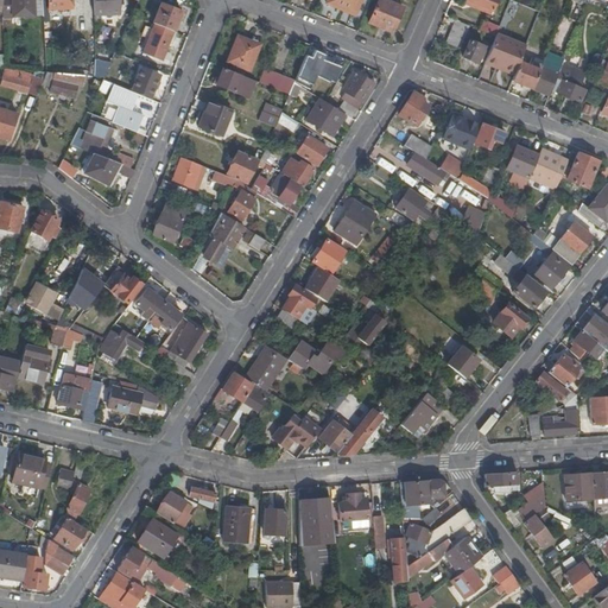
[(0,0),(0,16),(19,14),(18,0),(0,0)]
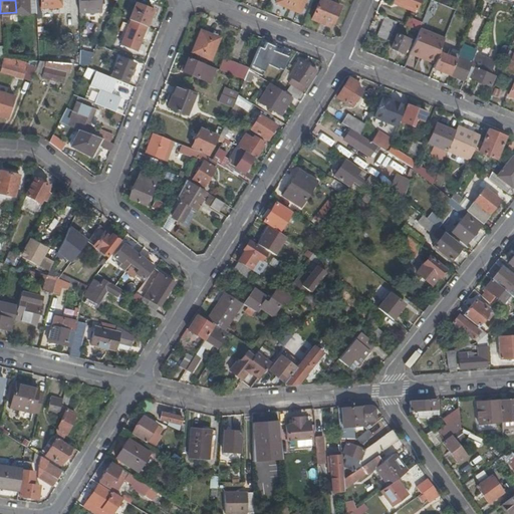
[(15,0),(16,12),(25,12),(25,11),(25,0),(15,0)]
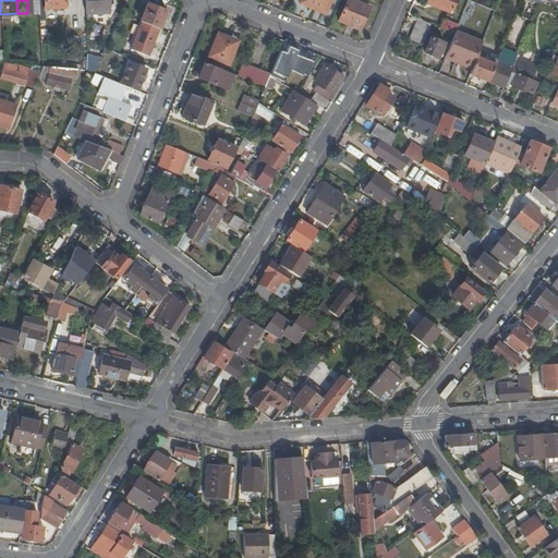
[(27,0),(27,12),(37,12),(36,0),(27,0)]
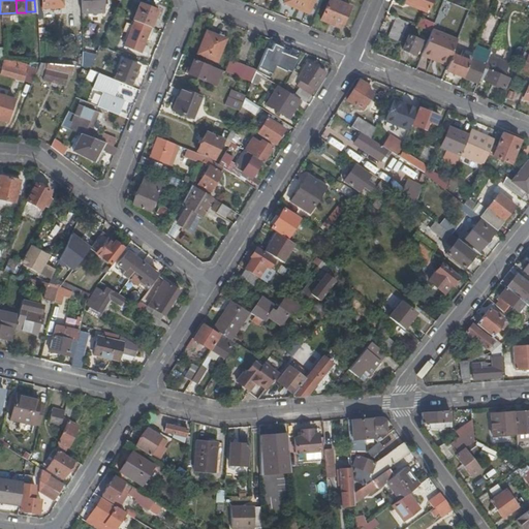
[(78,0),(79,11),(100,10),(99,0),(78,0)]
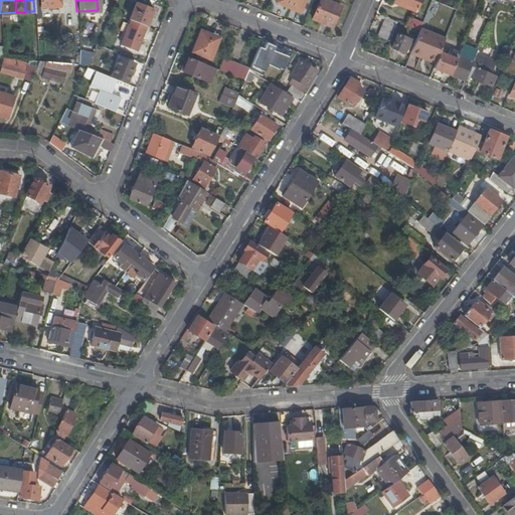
[(278,0),(277,4),(288,9),(289,6),(302,11),(306,0),(278,0)]
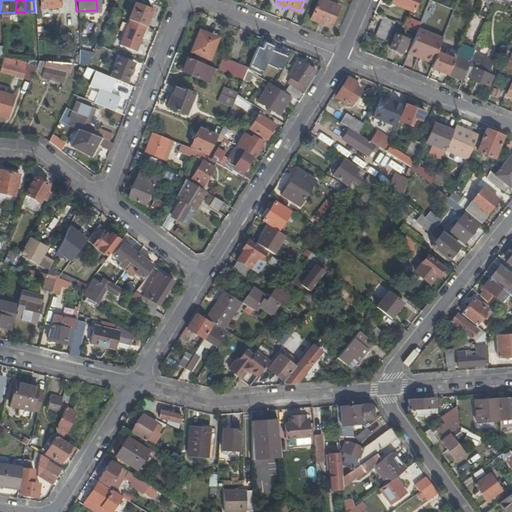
[(339,6),(323,0),(318,0),(310,20),(327,27),(329,22),(332,24),(339,6)]
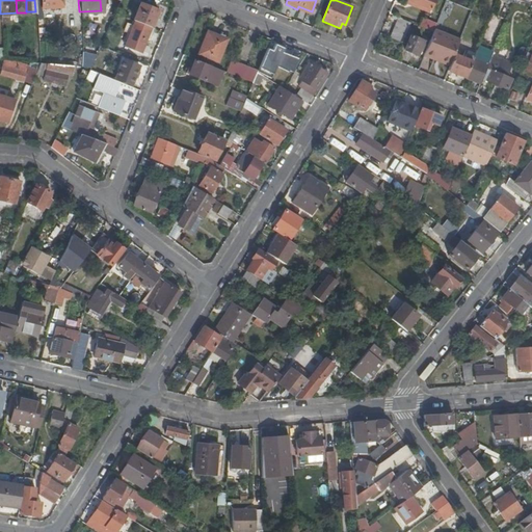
[(407,0),(407,1),(429,10),(433,0),(407,0)]
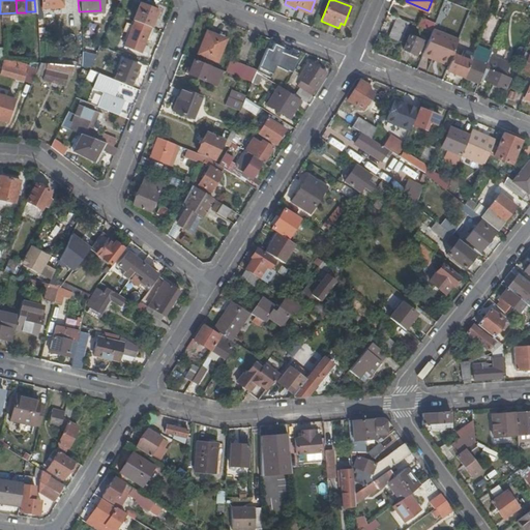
[(158,11),(140,4),(133,22),(151,29),(158,11)]
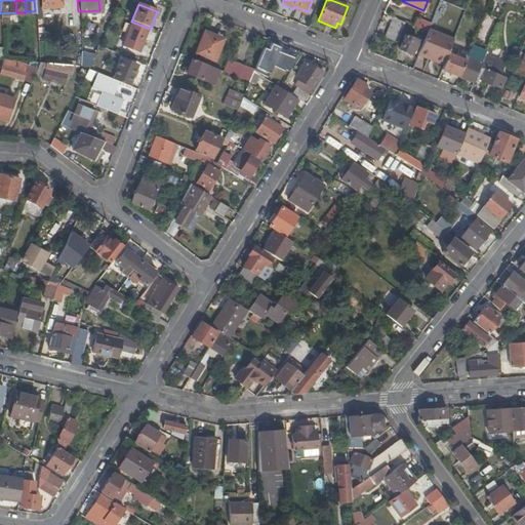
[(294,6),(293,9),(307,14),(308,11),(294,6)]
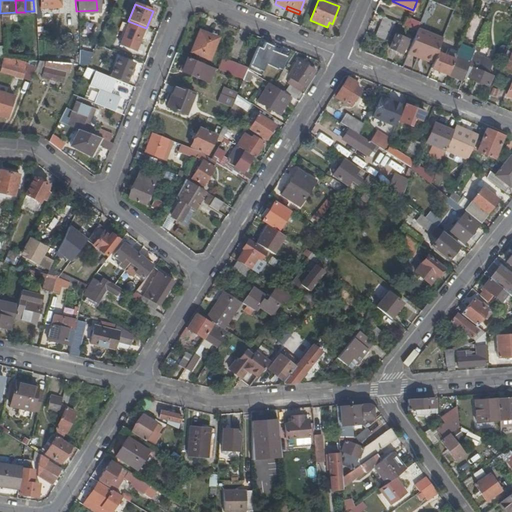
[(387,41),(395,23),(383,17),(375,36),(387,41)]
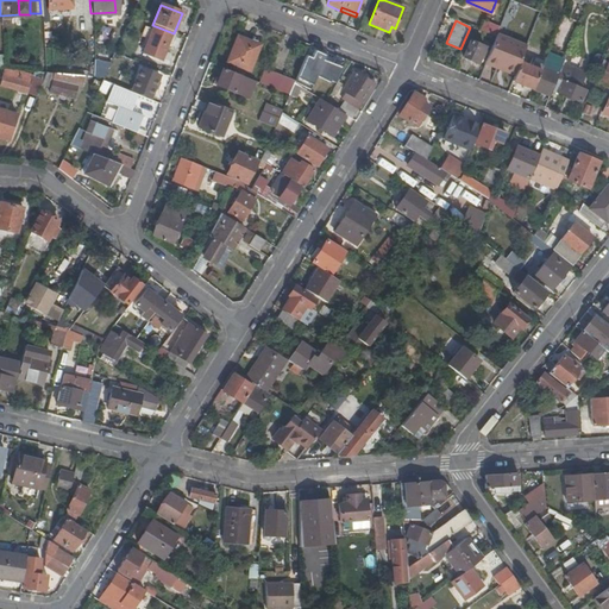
[(479,31),(496,38),(497,35),(500,29),(483,22),(479,31)]
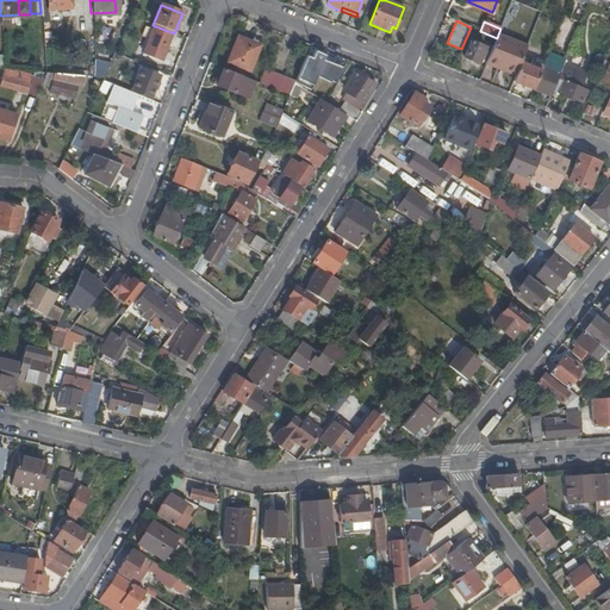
[(173,35),(154,27),(143,55),(161,63),(173,35)]
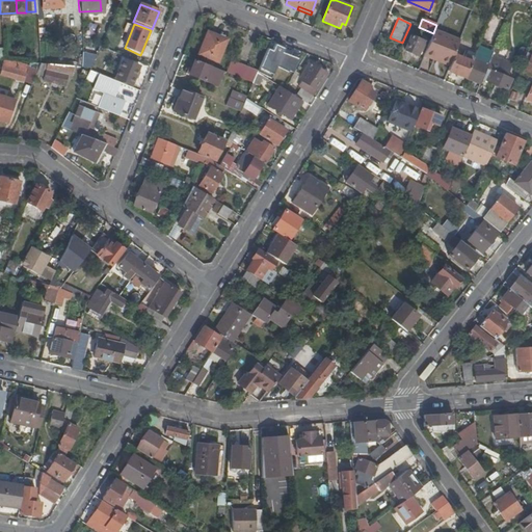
[(454,54),(459,41),(434,30),(433,33),(423,56),(433,60),(434,58),(450,64),(454,54)]
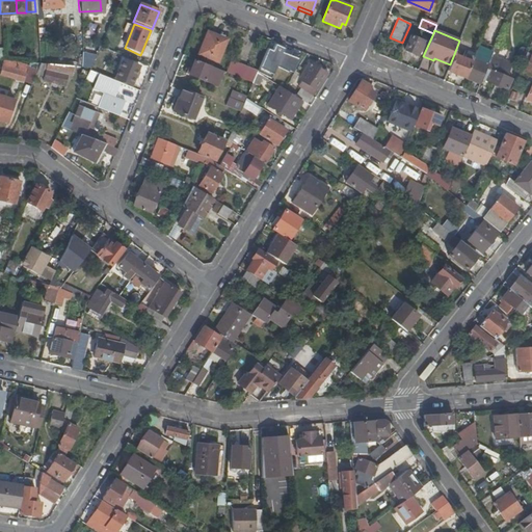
[(227,40),(207,32),(198,54),(217,62),(227,40)]
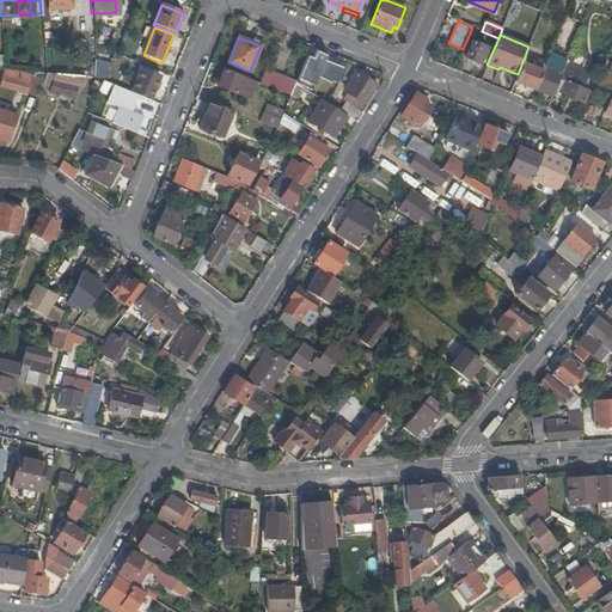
[(487,48),(472,42),(465,57),(481,65),(487,48)]
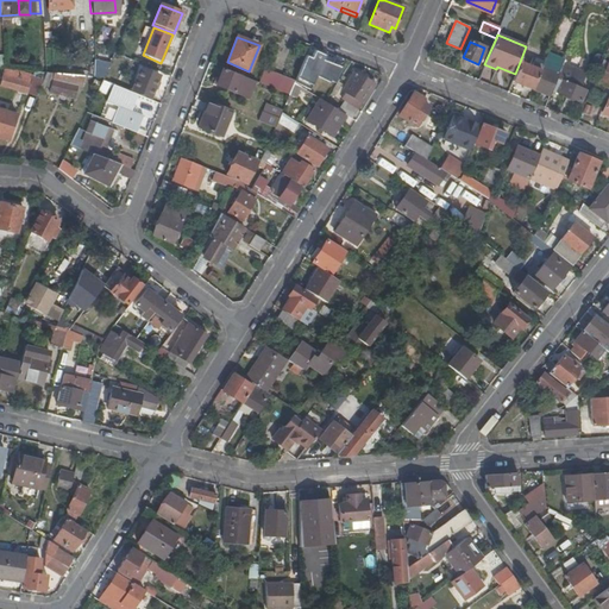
[(608,45),(596,76),(602,79),(602,81),(608,83),(608,63),(608,60),(608,45)]
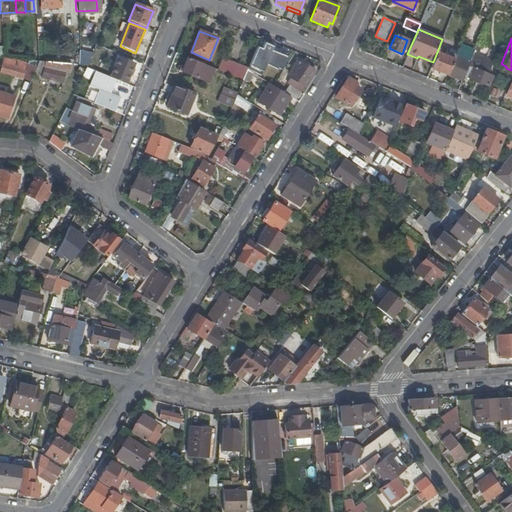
[(261,50),(257,48),(256,51),(260,53),(251,70),(259,74),(264,64),(268,66),(269,63),(265,61),(272,46),(265,43),(261,50)]
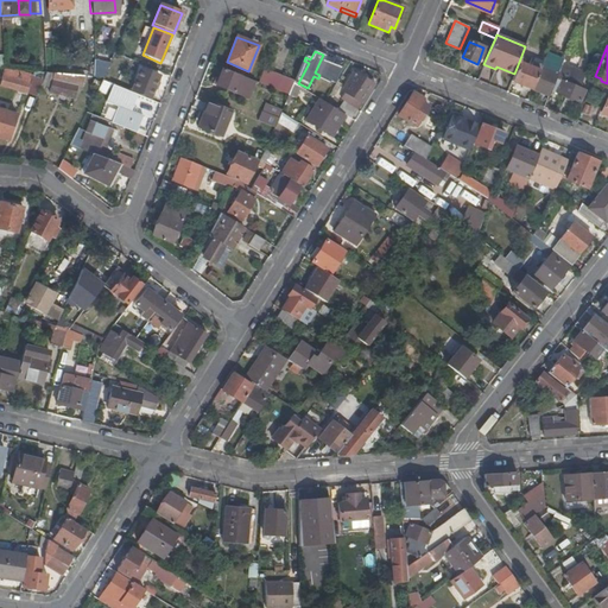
[(562,62),(545,56),(539,70),(532,90),(548,96),(550,90),(556,75),(562,62)]
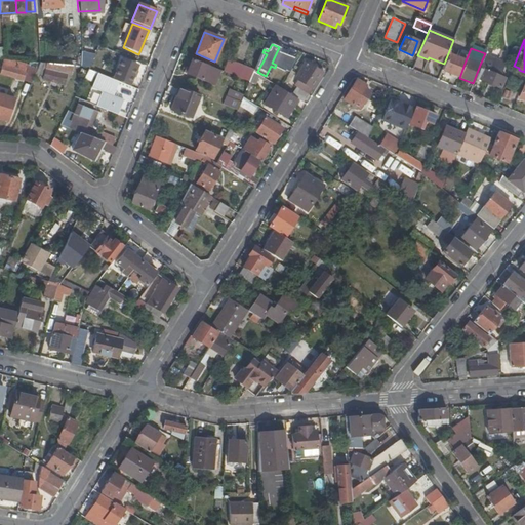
[(80,66),(91,66),(91,52),(81,51),(80,66)]
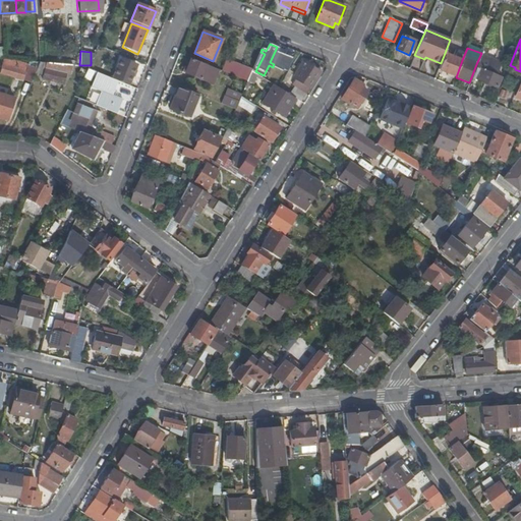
[(261,52),(252,70),(255,71),(265,54),(261,52)]
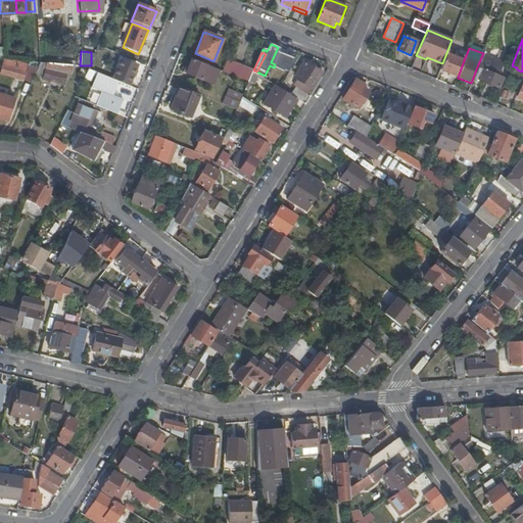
[(295,55),(288,52),(282,64),(289,67),(295,55)]
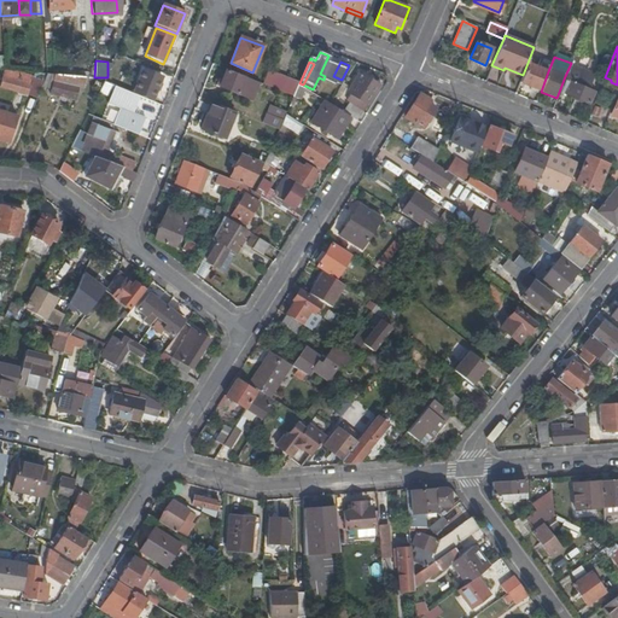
[(541,92),(548,71),(528,63),(523,75),(522,77),(519,83),(541,92)]
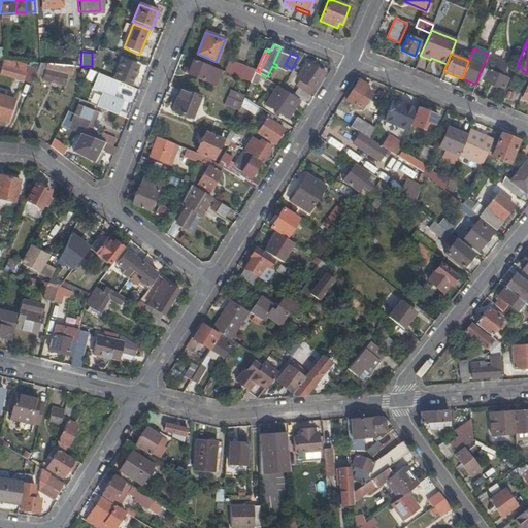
[(34,64),(32,69),(44,72),(42,77),(64,83),(67,73),(71,74),(74,63),(38,60),(36,60),(34,64)]
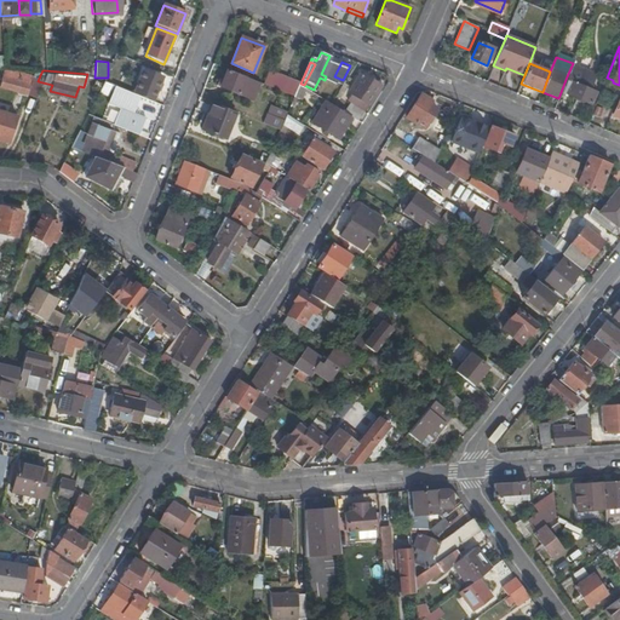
[(162,76),(145,70),(136,93),(153,101),(162,76)]
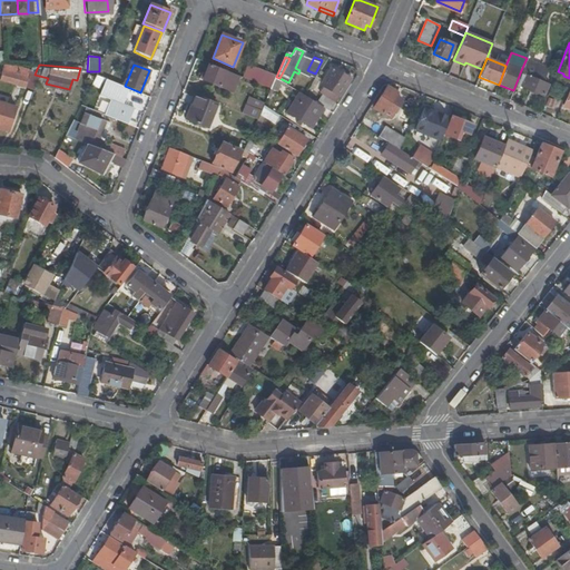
[(206,75),(203,80),(233,91),(238,77),(208,66),(206,75)]
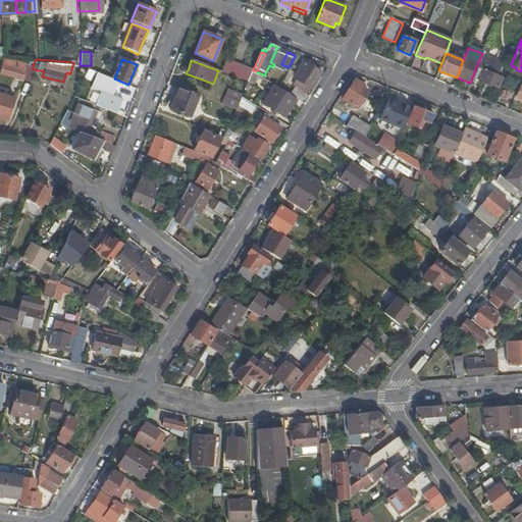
[(223,72),(248,82),(253,71),(253,70),(228,60),(223,72)]
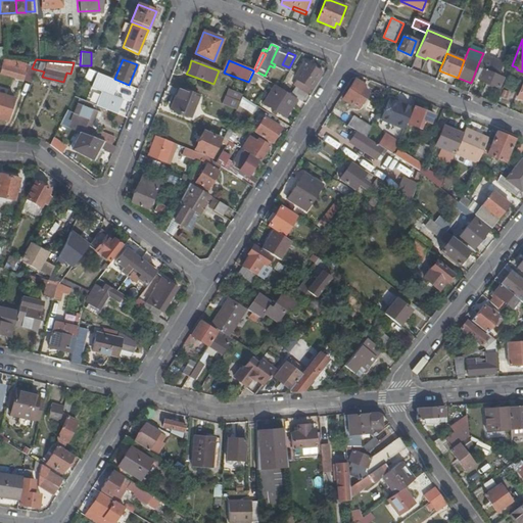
[(296,99),(301,102),(321,74),(305,63),(297,75),(299,76),(294,85),(288,94),(296,99)]
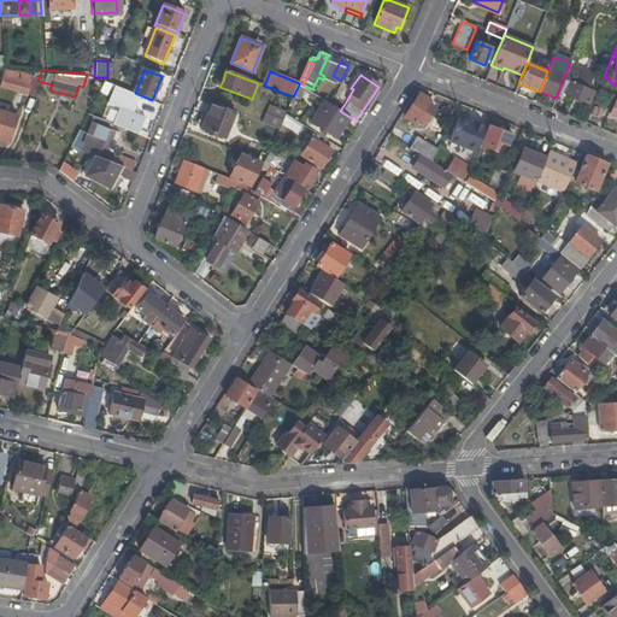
[(594,84),(600,87),(604,77),(598,75),(594,84)]
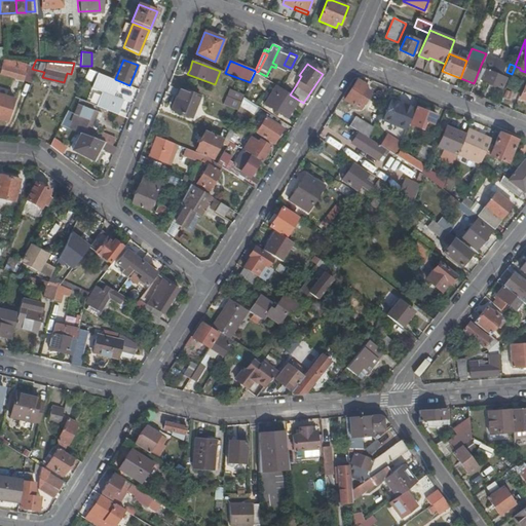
[(493,70),(481,65),(476,78),(501,88),(505,79),(498,76),(500,72),(493,70)]
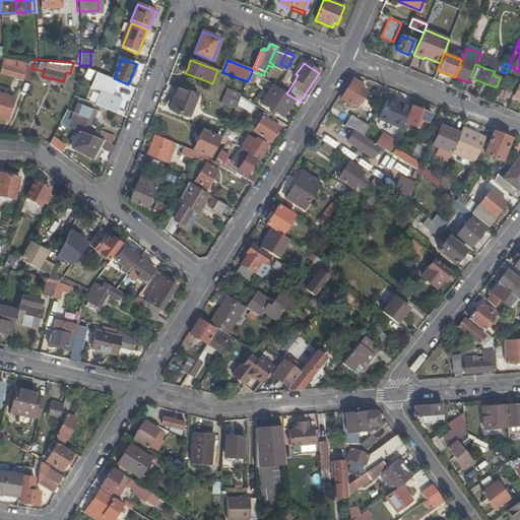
[(252,71),(247,81),(253,83),(257,75),(252,71)]
